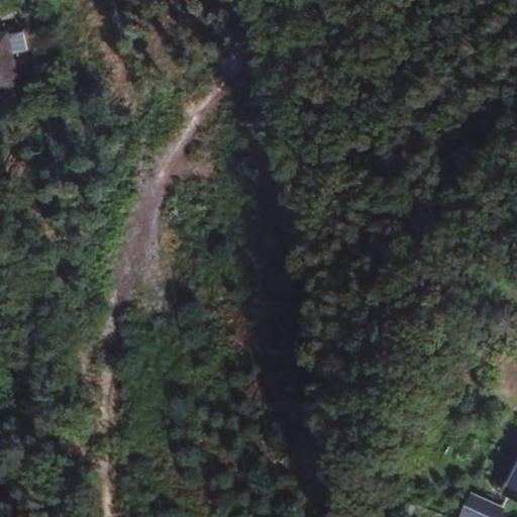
[(8,33),(0,34),(0,104),(21,100),(12,55),(27,52),(23,31),(8,34),(8,33)]
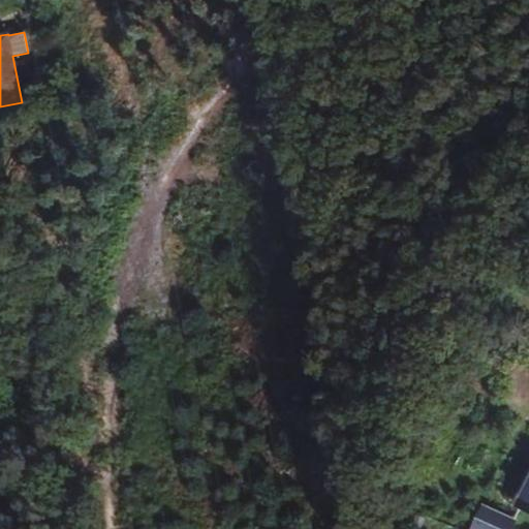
[(528,489),(520,507),(528,511),(528,489)]
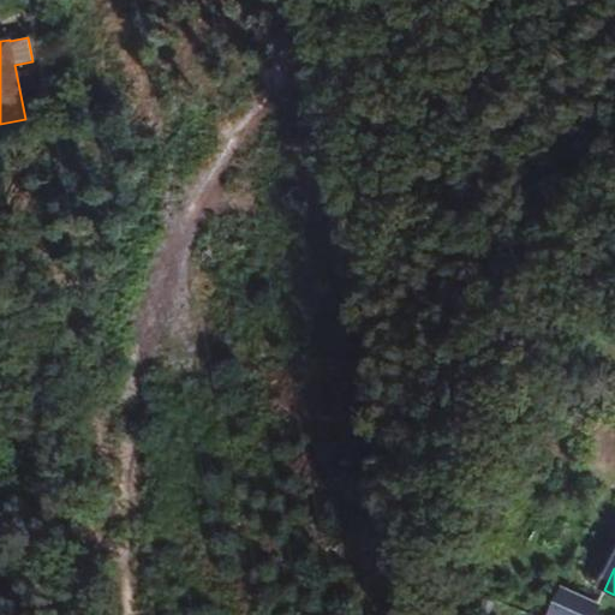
[(551,585),(562,590),(567,590),(568,585),(555,579),(551,585)]
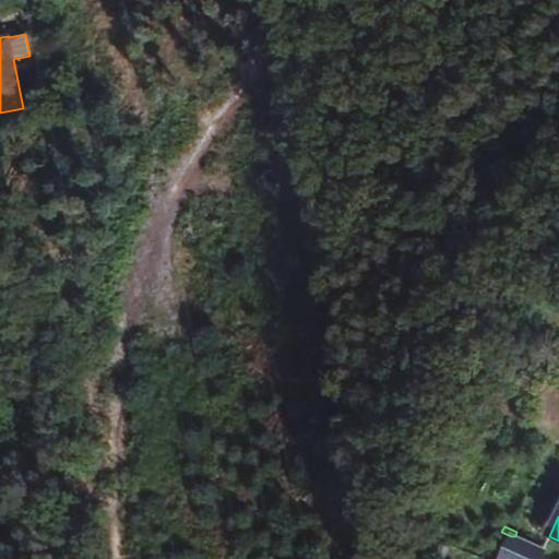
[(543,558),(546,552),(515,537),(503,558),(543,558)]
